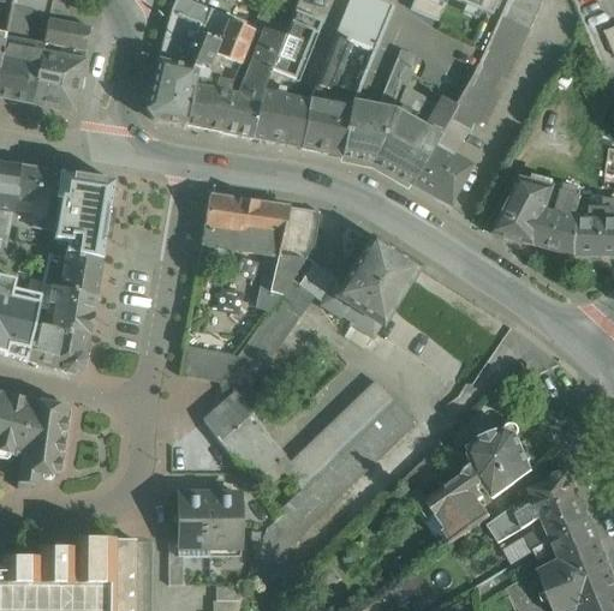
[(12,0),(12,3),(33,7),(45,10),(46,0),(12,0)]
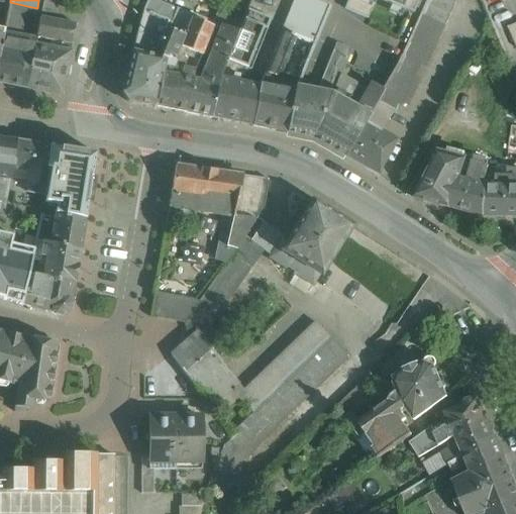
[(193,13),(161,0),(147,0),(143,10),(134,49),(146,53),(149,50),(153,33),(159,13),(173,18),(169,27),(185,34),(192,16),(193,13)]
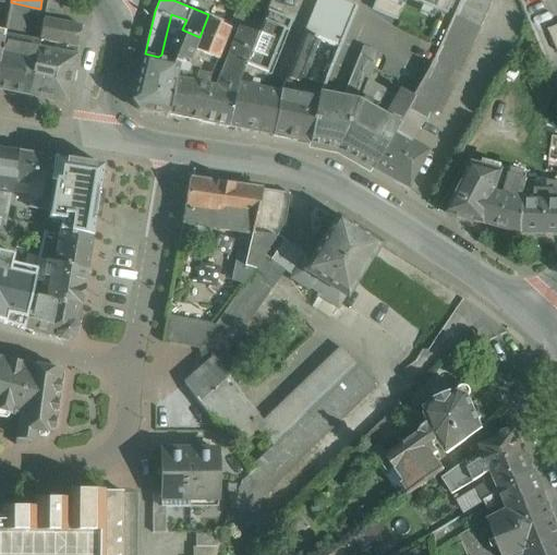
[(317,0),(304,33),(318,39),(339,47),(355,3),(347,0),(317,0)]
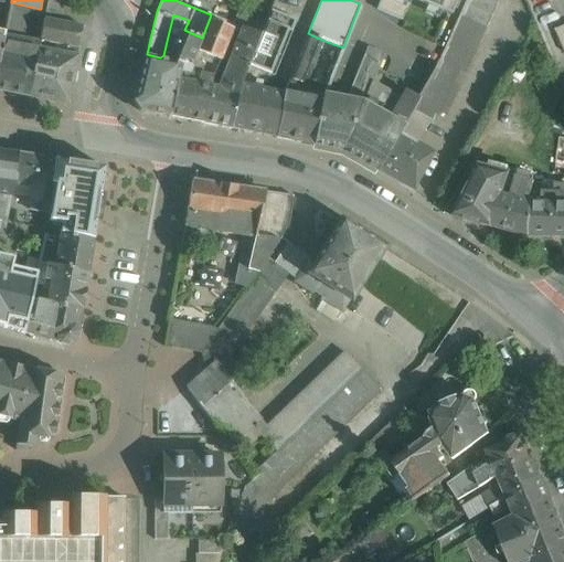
[(405,0),(386,44),(422,61),(436,69),(461,13),(468,0),(405,0)]
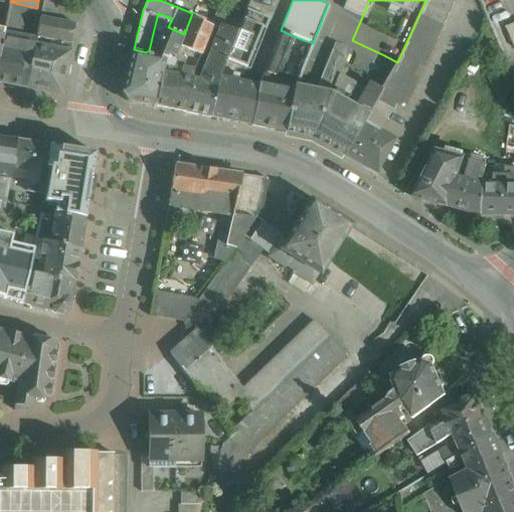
[(429,0),(422,13),(444,22),(454,0),(429,0)]
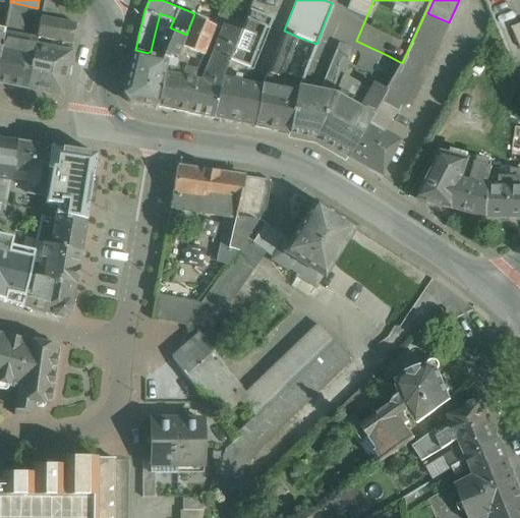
[(27,6),(10,2),(5,27),(3,35),(20,39),(27,6)]
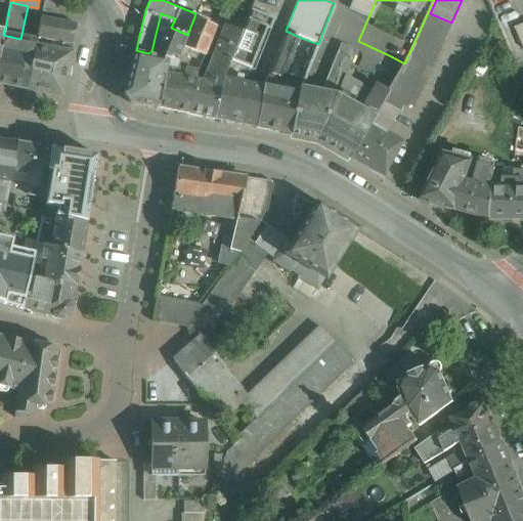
[(52,6),(44,4),(42,15),(49,17),(52,6)]
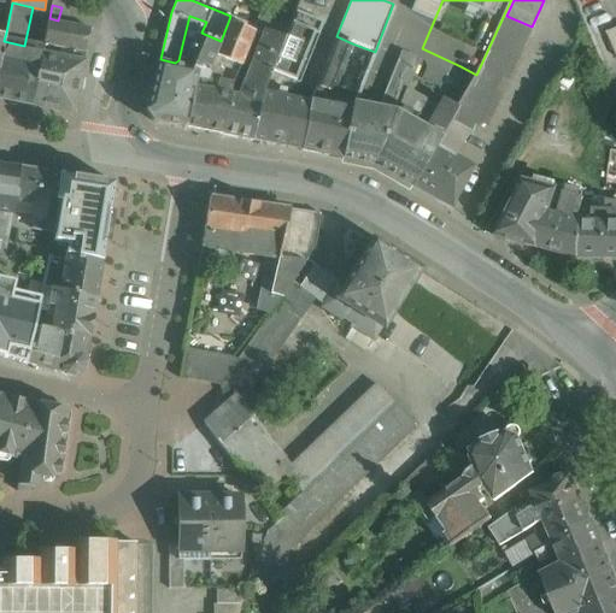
[(476,75),(476,76),(457,108),(479,118),(488,122),(532,27),(506,16),(504,15),(476,75)]
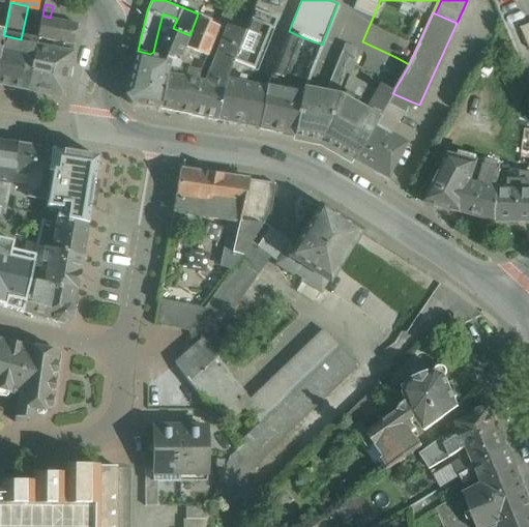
[(177,19),(163,13),(157,34),(171,29),(172,29),(173,28),(177,19)]
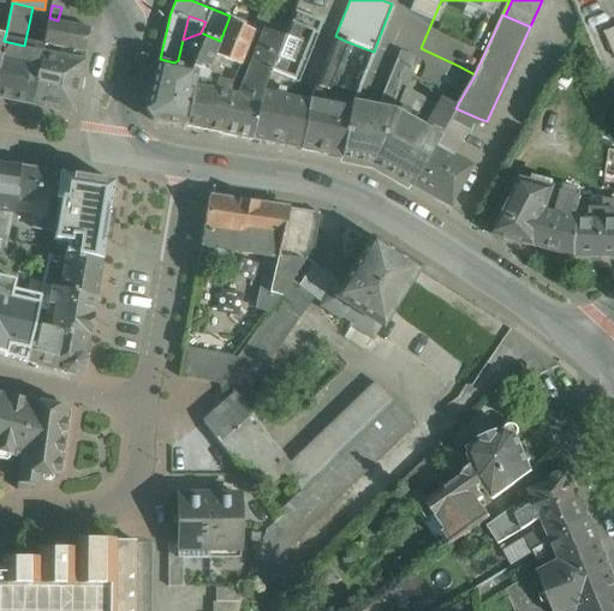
[(58,21),(49,18),(45,42),(85,51),(90,27),(58,21)]
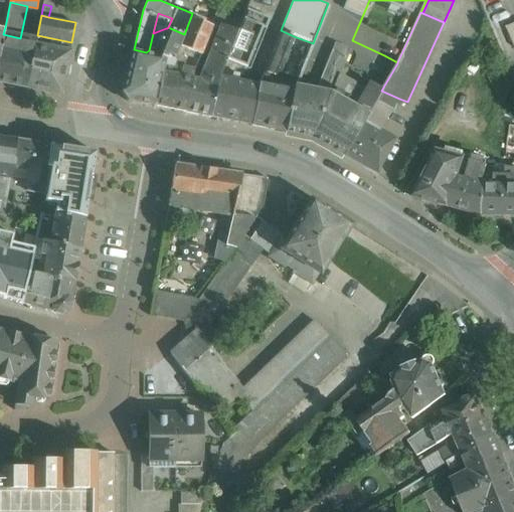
[(212,24),(191,16),(184,34),(180,44),(200,52),(212,24)]
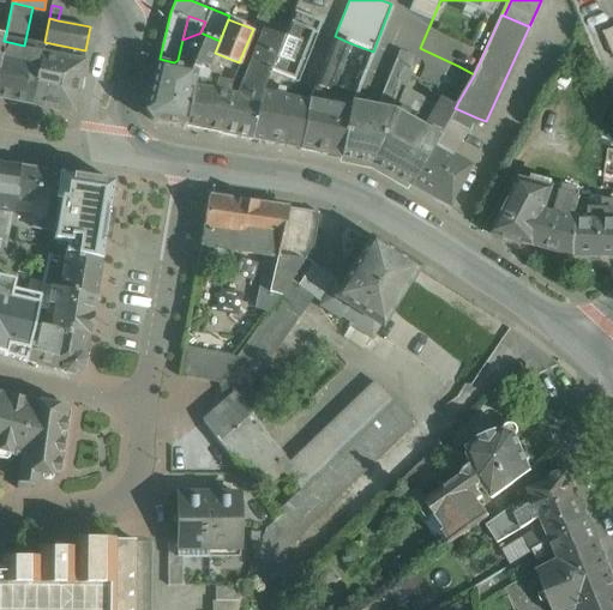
[(316,37),(288,26),(283,37),(270,71),(274,72),(298,82),(316,37)]
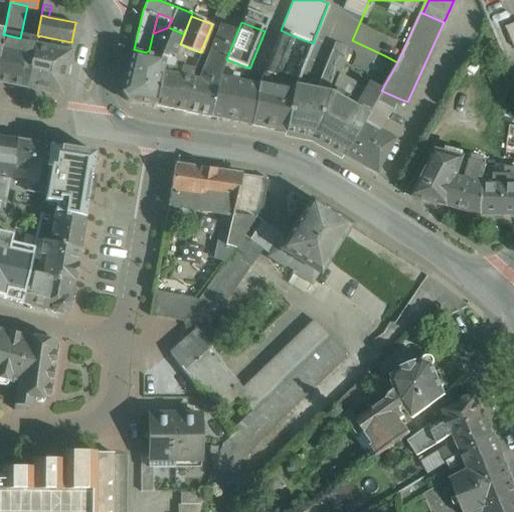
[(220,24),(202,70),(200,78),(192,76),(186,110),(211,115),(219,75),(224,63),(226,59),(237,31),(220,24)]
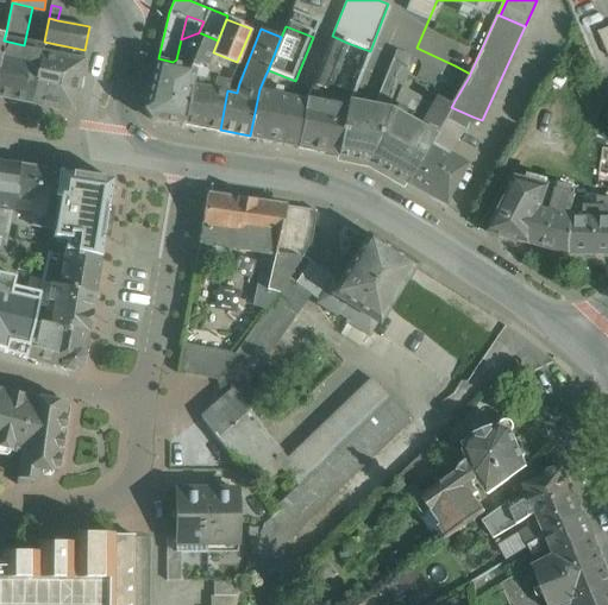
[(180,48),(176,60),(173,62),(158,58),(146,107),(152,117),(185,123),(192,83),(193,75),(204,76),(213,52),(218,41),(199,32),(198,33),(192,51),(180,48)]
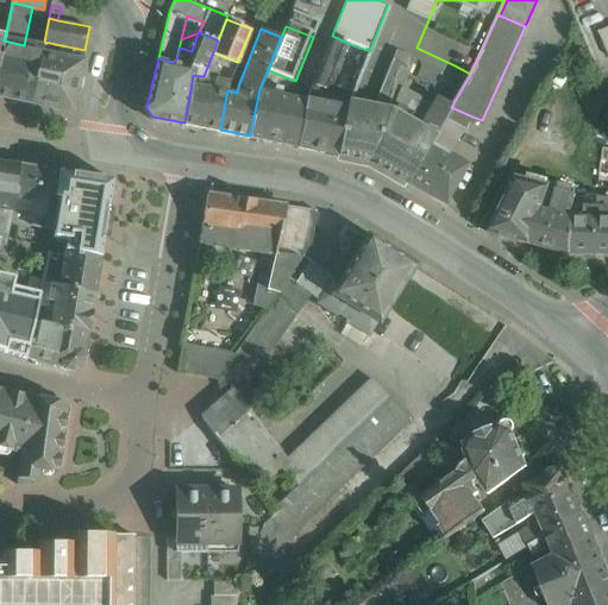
[(332,36),(313,83),(328,89),(348,43),(332,36)]
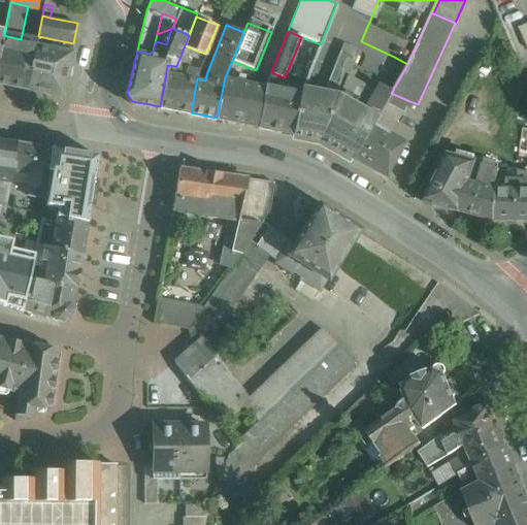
[(0,81),(10,84),(21,39),(3,35),(0,52),(0,81)]
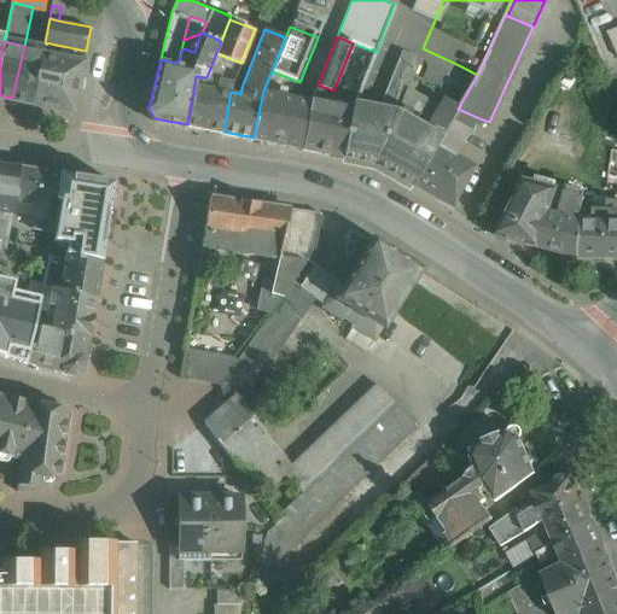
[(24,46),(12,98),(33,103),(42,52),(44,50),(24,46)]
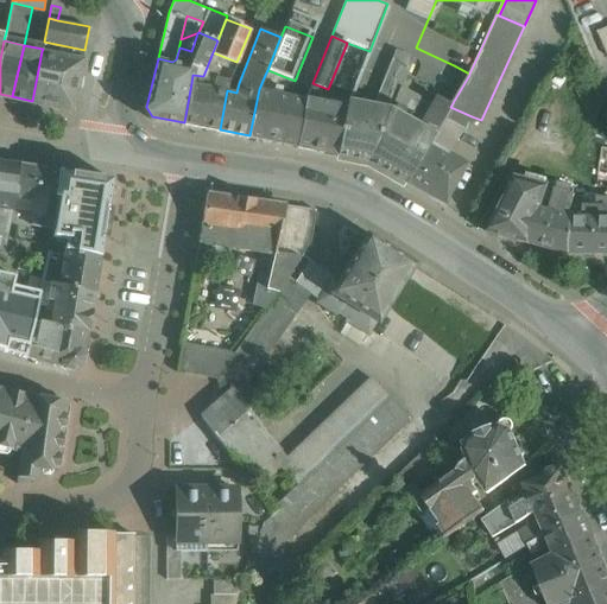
[(82,58),(42,51),(32,101),(73,108),(82,58)]
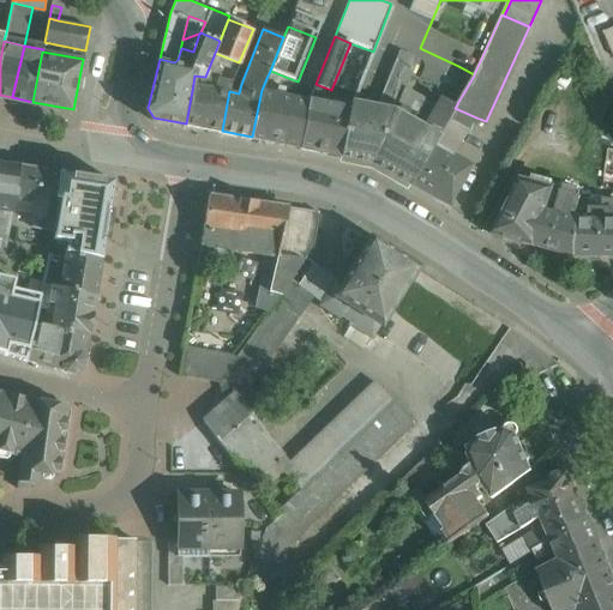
[(413,65),(396,58),(380,95),(398,102),(413,65)]
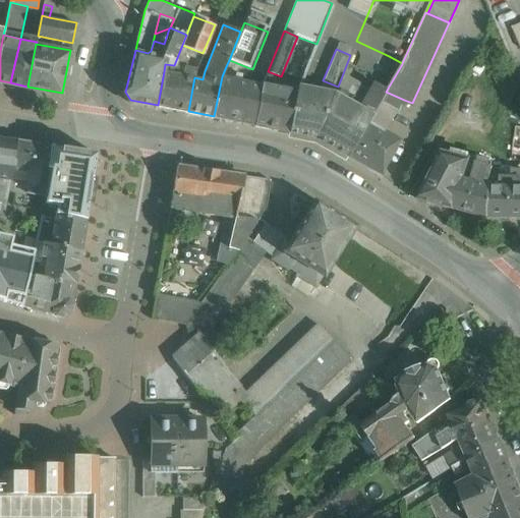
[(354,119),(330,104),(316,136),(349,156),(386,92),(402,64),(402,63),(389,56),(360,106),(354,119)]
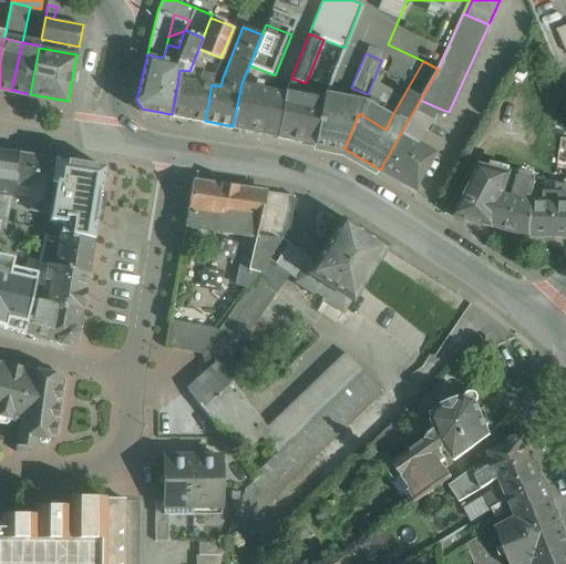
[(212,84),(178,78),(172,114),(205,121),(212,84)]
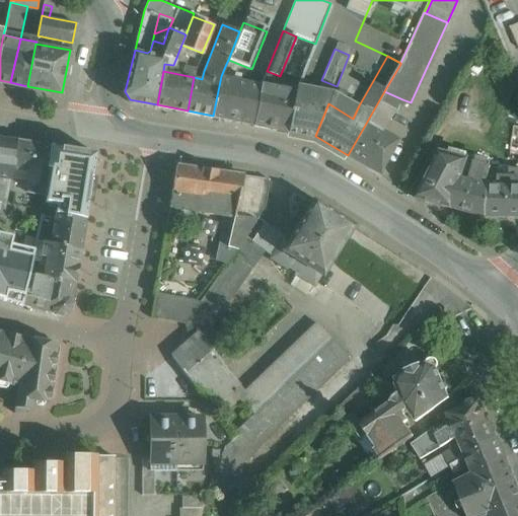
[(317,79),(303,73),(299,82),(296,91),(288,131),(315,136),(328,103),(337,86),(321,80),(317,79)]
